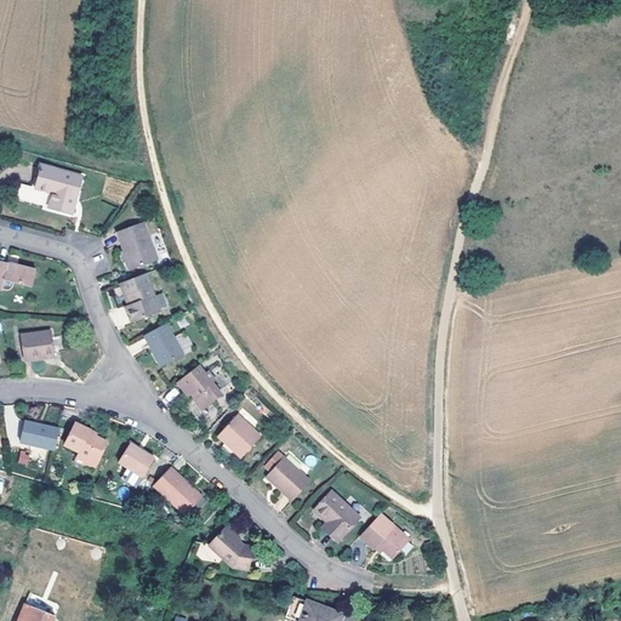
[(18,199),(46,208),(57,169),(44,165),(36,188),(22,183),(18,199)]
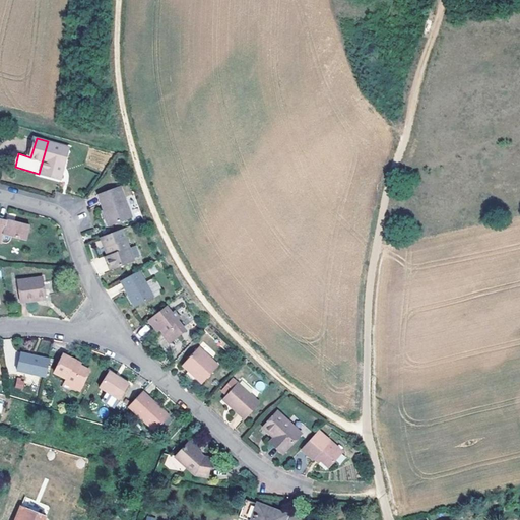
[(48,141),(39,174),(57,180),(60,172),(57,165),(61,164),(61,167),(65,168),(70,148),(48,141)]
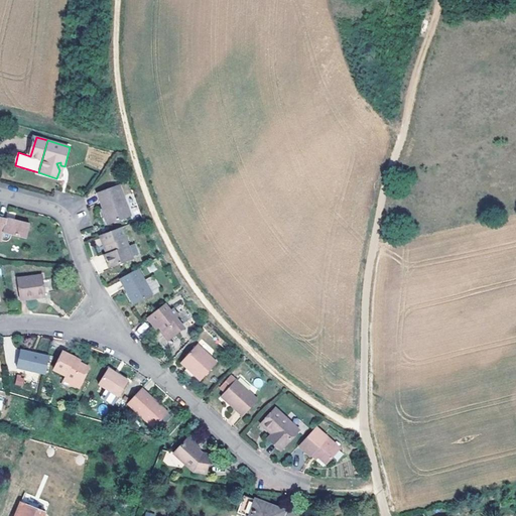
[(106,208),(112,224),(132,217),(121,185),(98,194),(104,209),(106,208)]
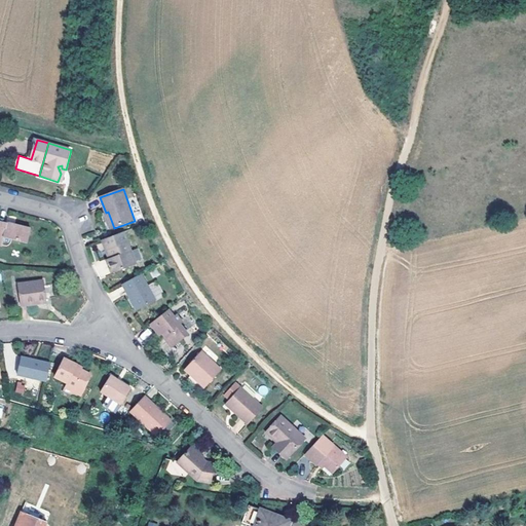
[(111,229),(114,228),(108,212),(106,213),(105,213),(111,229)]
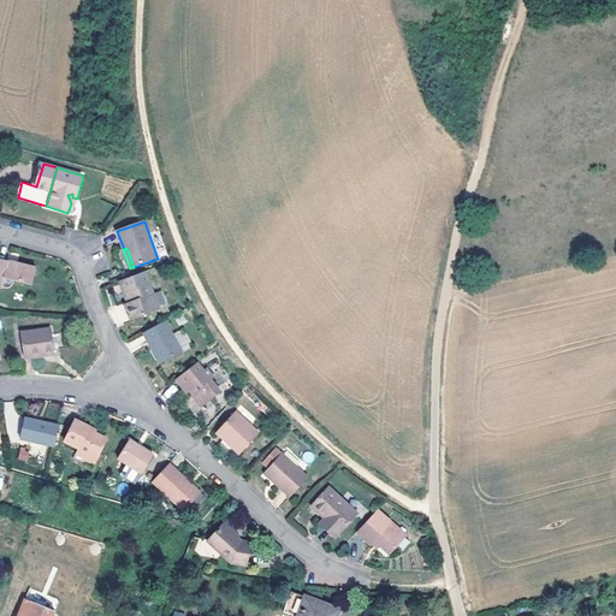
[(13,262),(0,258),(0,288),(1,289),(1,286),(7,288),(13,284),(16,280),(33,285),(36,268),(18,264),(17,265),(13,265),(13,262)]
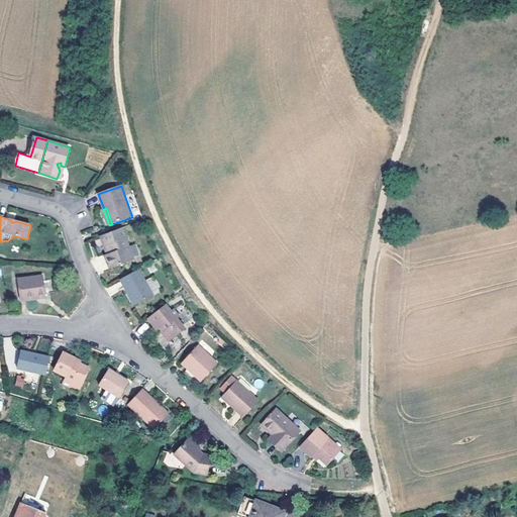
[(135,260),(124,227),(102,235),(105,244),(107,243),(111,253),(107,255),(112,268),(135,260)]
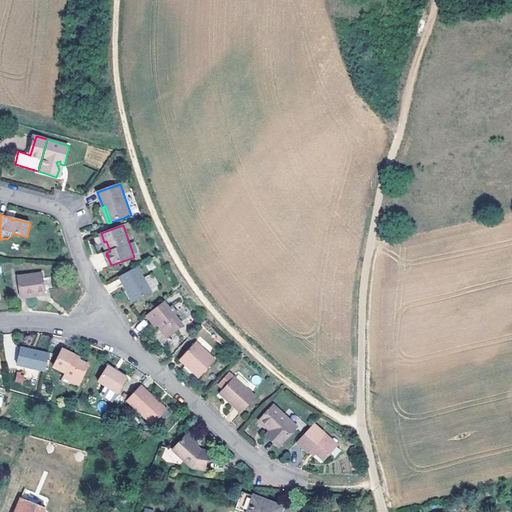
[(103,248),(99,237),(93,238),(97,250),(103,248)]
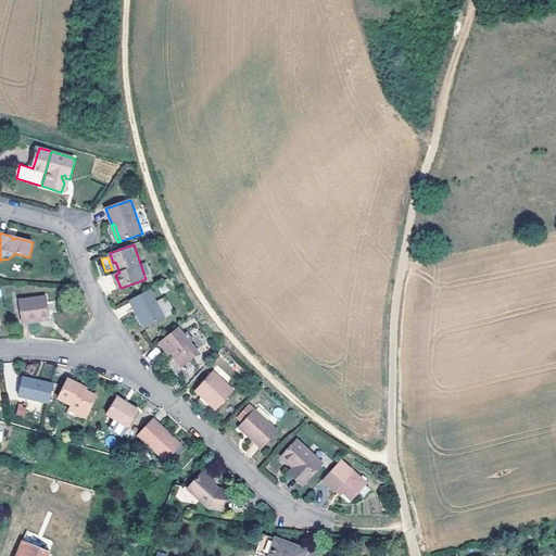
[(166,317),(151,289),(130,301),(146,328),(166,317)]
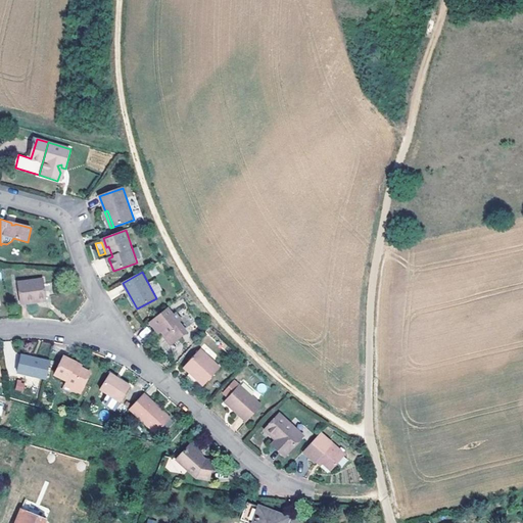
[(20,304),(46,301),(43,278),(17,282),(20,304)]
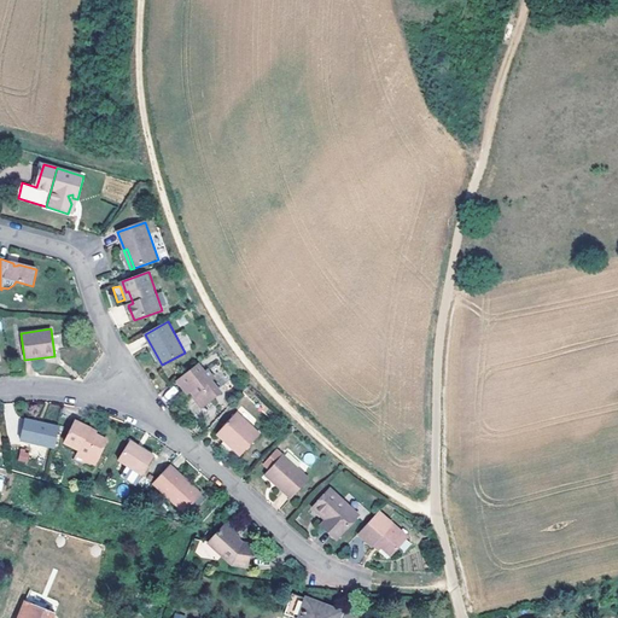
[(205,372),(198,363),(176,380),(187,394),(190,391),(194,397),(194,398),(203,409),(222,394),(211,380),(215,378),(209,371),(205,372)]
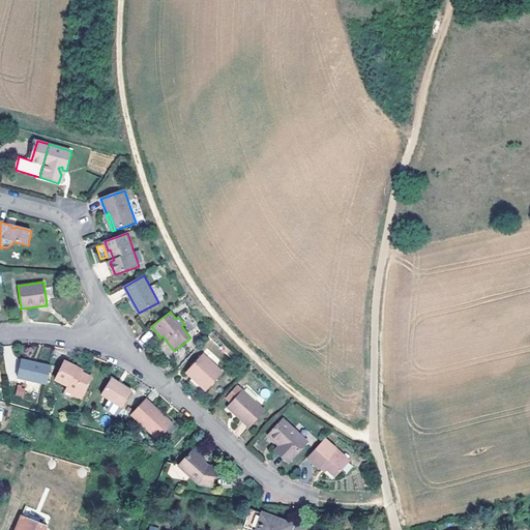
[(206,392),(223,374),(203,355),(185,374),(206,392)]
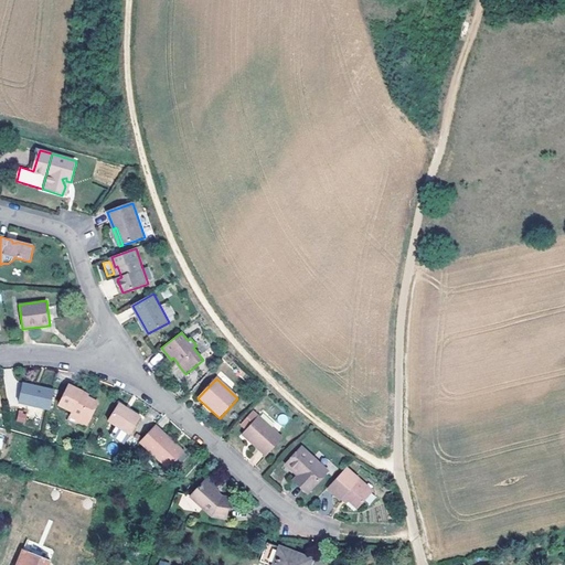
[(22,404),(52,412),(56,392),(27,384),(22,404)]
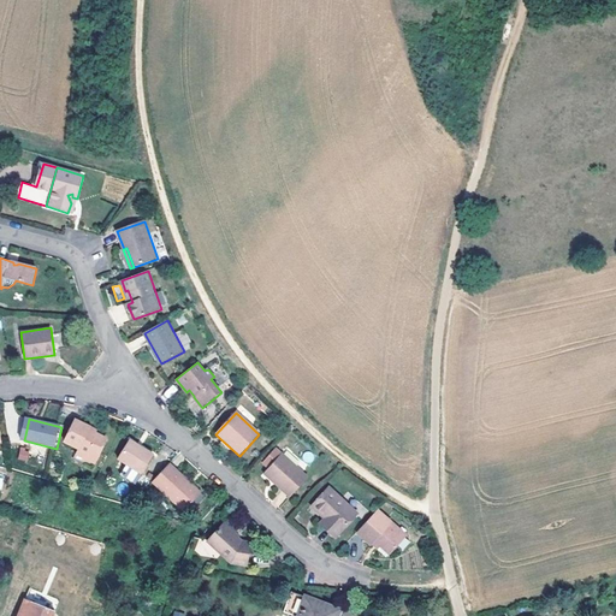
[(80,455),(99,463),(110,439),(90,431),(93,427),(78,420),(67,443),(82,450),(80,455)]
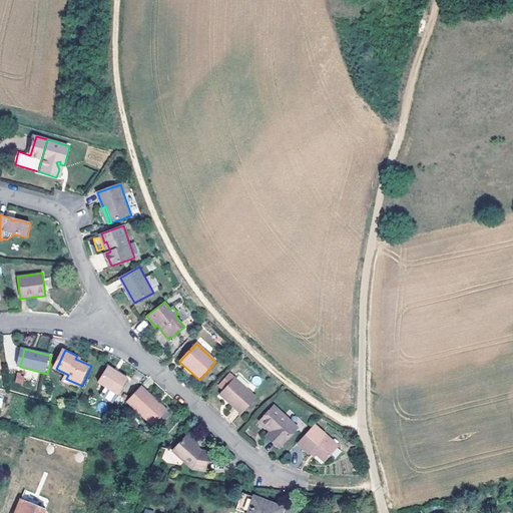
[(119,395),(130,379),(110,366),(100,382),(119,395)]
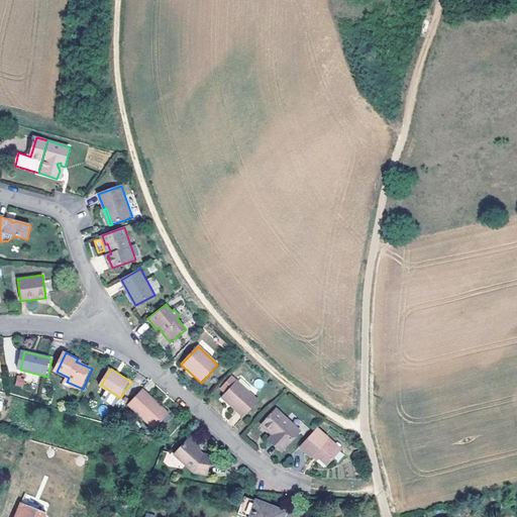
[(17,376),(14,386),(22,387),(24,378),(17,376)]
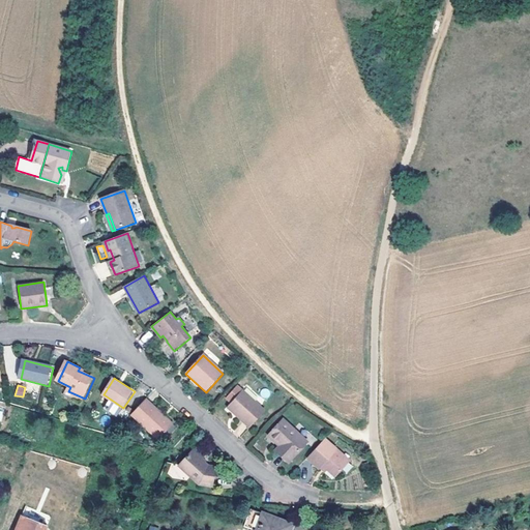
[(82,405),(85,399),(68,391),(65,398),(82,405)]
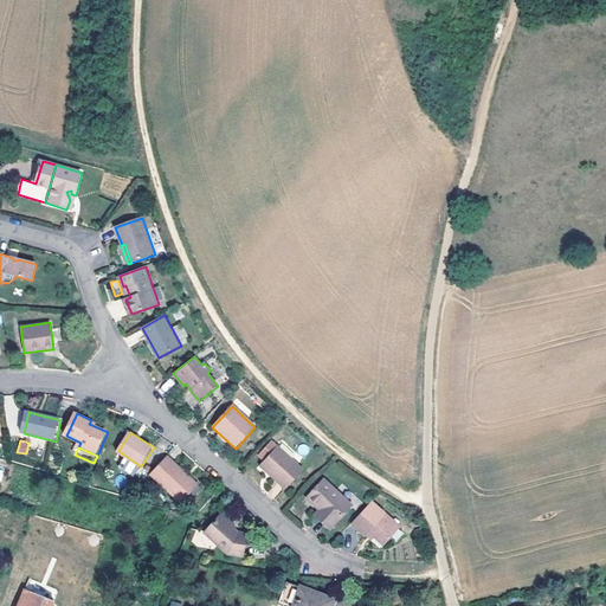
[(285,489),(303,471),(277,447),(259,466),(285,489)]
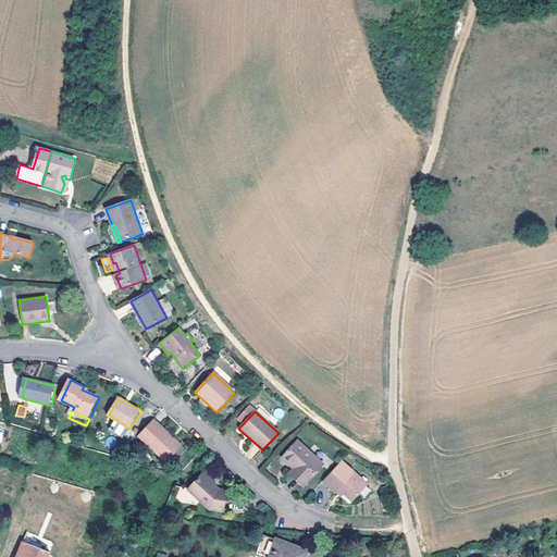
[(184,446),(156,420),(140,437),(169,463),(184,446)]
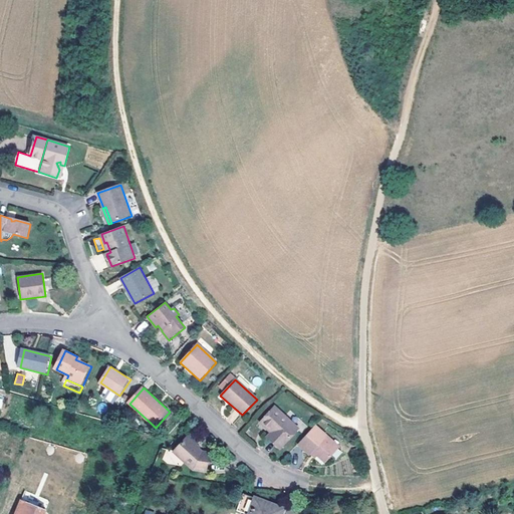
[(273,437),(271,439),(280,448),(297,430),(274,408),(260,424),(270,434),(273,437)]
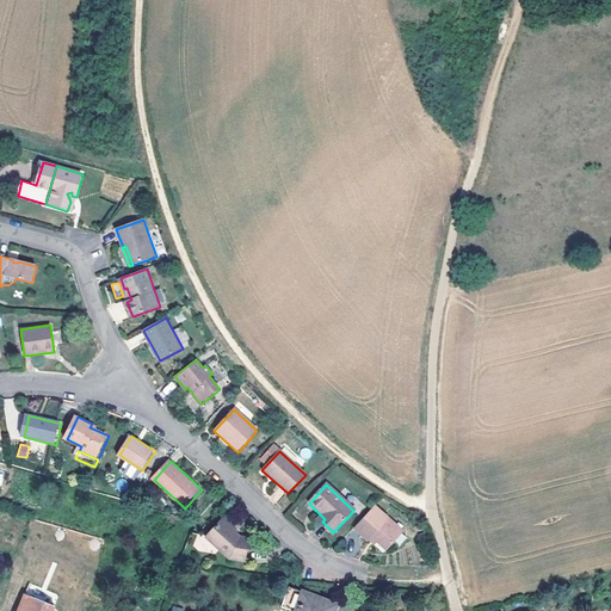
[(205,493),(202,489),(185,508),(189,511),(205,493)]
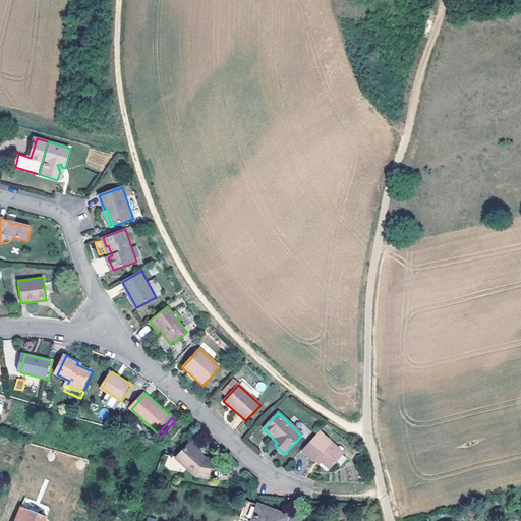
[(343,454),(319,431),(301,450),(313,462),(314,460),(316,459),(329,470),(343,454)]
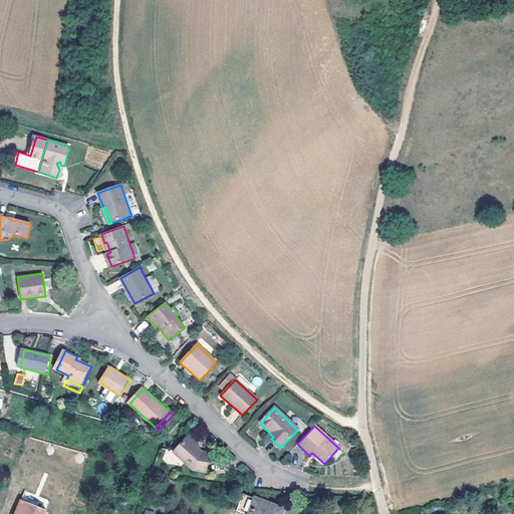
[(209,473),(213,452),(204,451),(198,445),(200,442),(191,434),(175,452),(196,470),(209,473)]
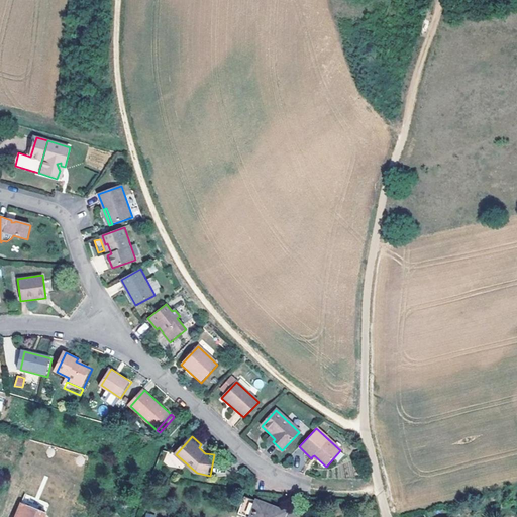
[(282,450),(273,441),(275,439),(272,436),(268,440),(280,452),(282,450)]
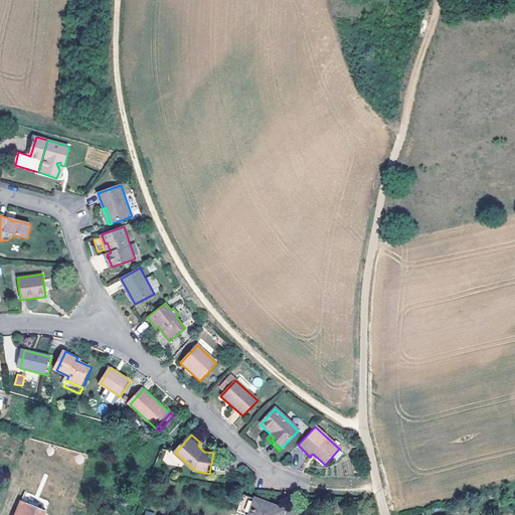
[(323,467),(325,465),(313,454),(311,455),(323,467)]
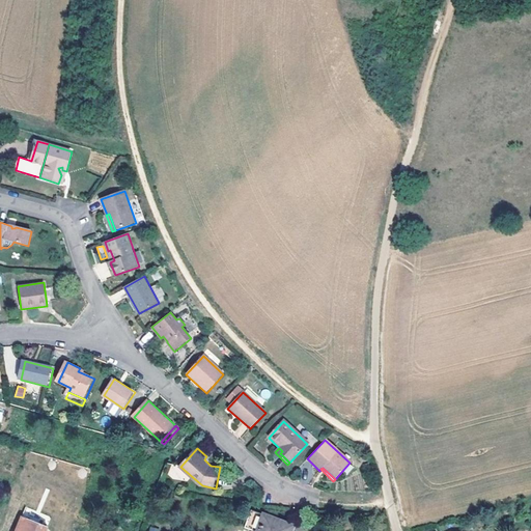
[(290,530),(292,526),(251,510),(245,528),(252,530),(290,530)]
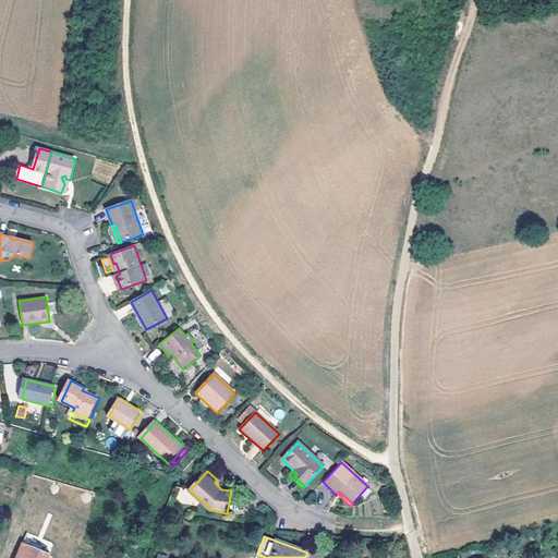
[(45,557),(48,553),(23,543),(16,557),(45,557)]
